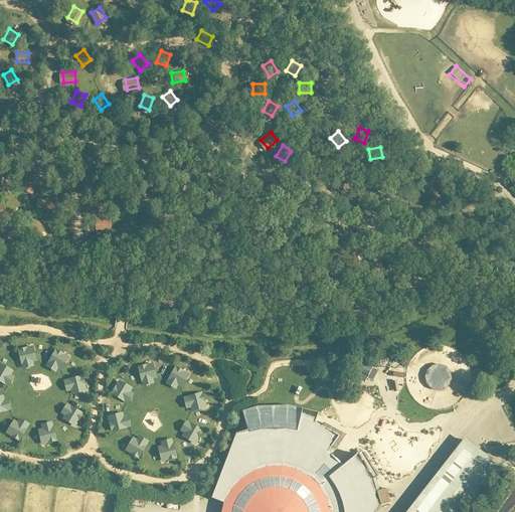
[(337,165),(335,155),(323,157),(324,167),(337,165)]
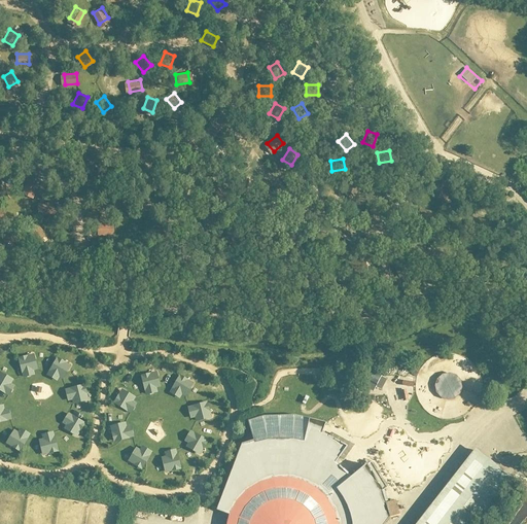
[(377,171),(369,177),(377,187),(385,180),(377,171)]
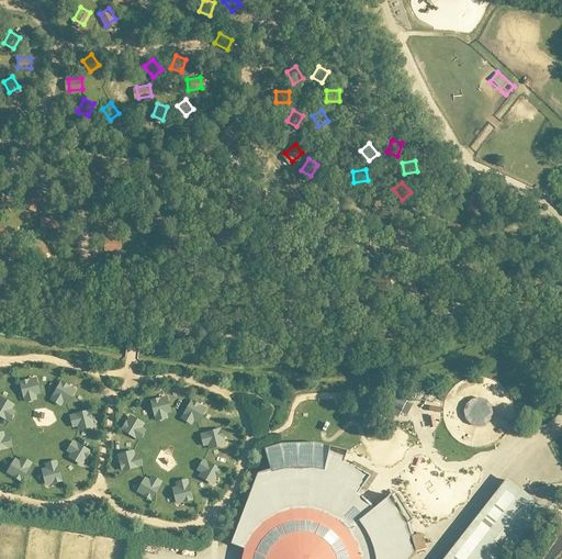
[(89,186),(86,199),(97,201),(100,189),(89,186)]
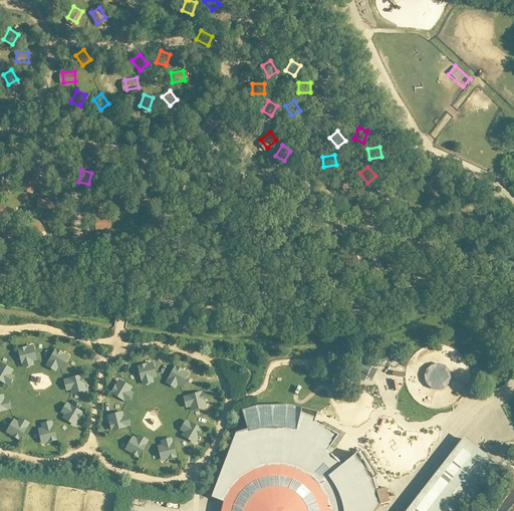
[(351,175),(342,171),(338,183),(347,186),(351,175)]
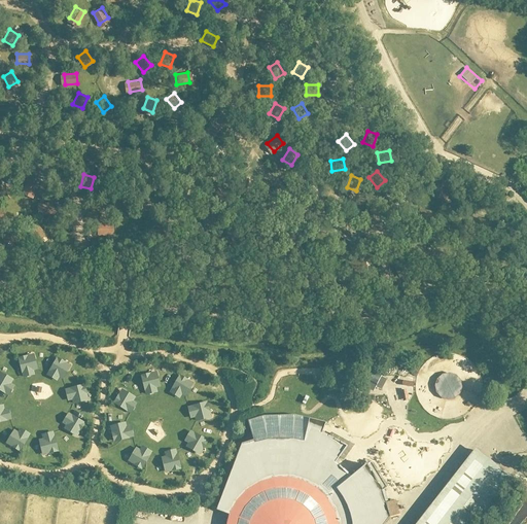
[(239,191),(249,195),(252,182),(243,179),(239,191)]
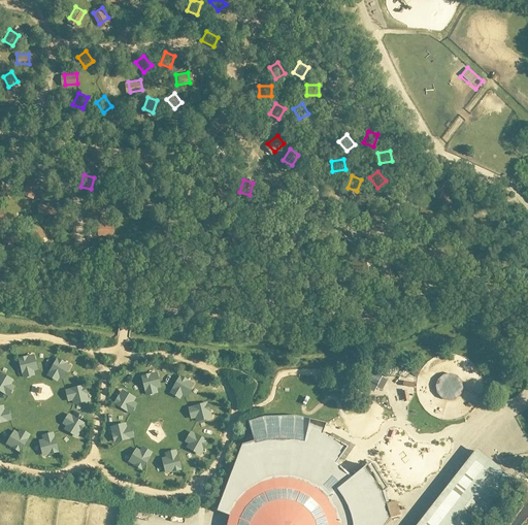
[(27,182),(23,193),(32,197),(37,186),(27,182)]
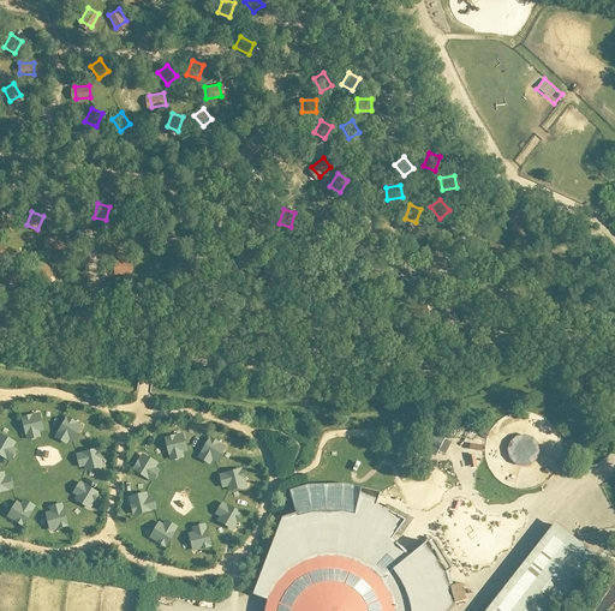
[(16,226),(7,215),(0,220),(0,225),(6,234),(16,226)]
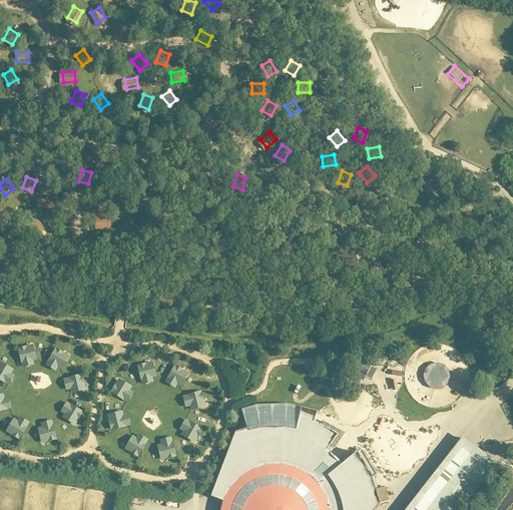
[(217,195),(224,188),(216,179),(208,186),(217,195)]
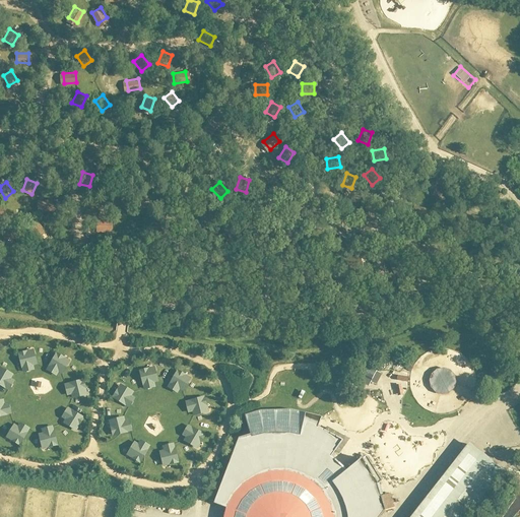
[(435,201),(444,198),(439,186),(430,190),(435,201)]
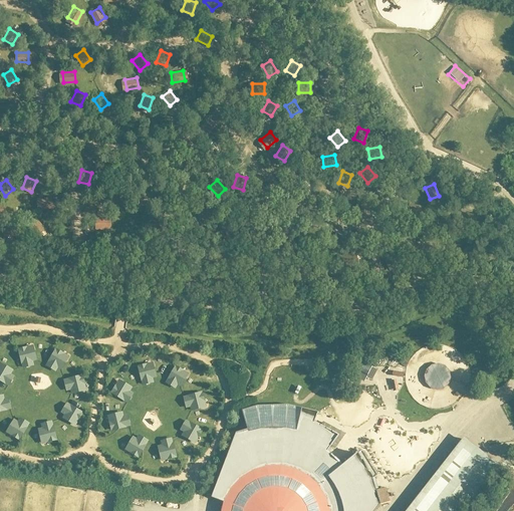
[(447,197),(455,203),(463,194),(455,187),(447,197)]
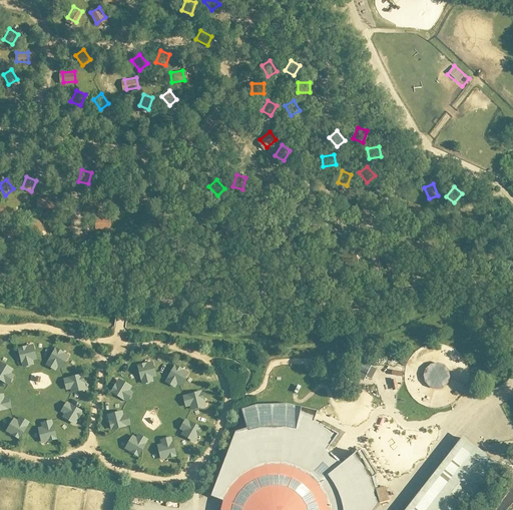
[(250,205),(263,202),(261,192),(248,195),(250,205)]
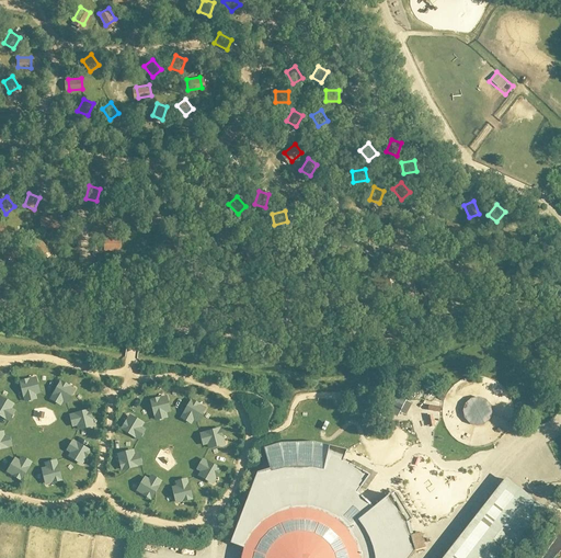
[(119,218),(126,230),(135,225),(128,213),(119,218)]
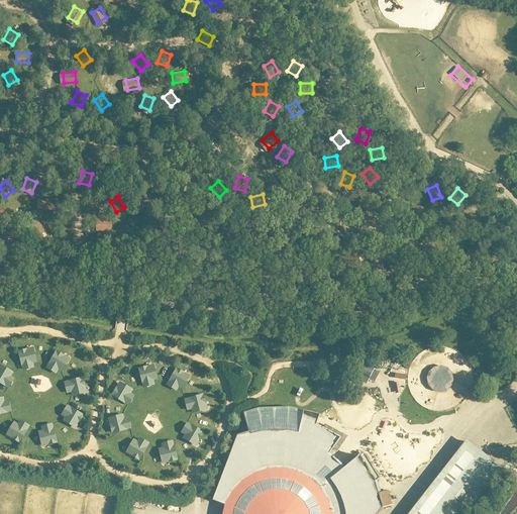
[(139,196),(133,207),(141,212),(148,202),(139,196)]
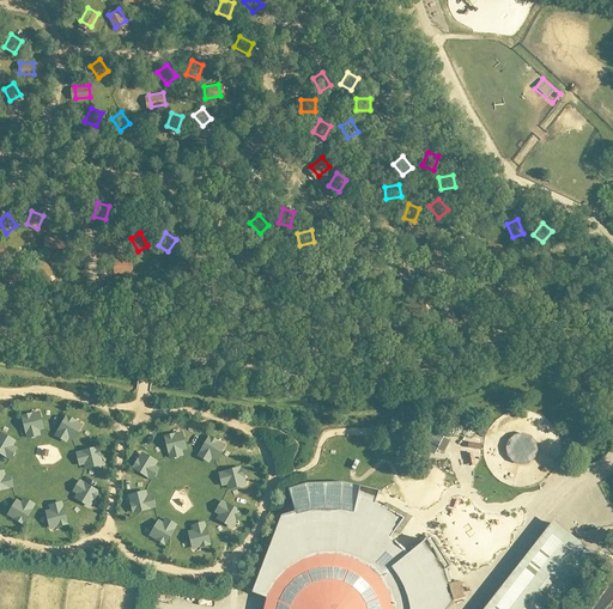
[(46,248),(60,247),(58,235),(43,237),(46,248)]
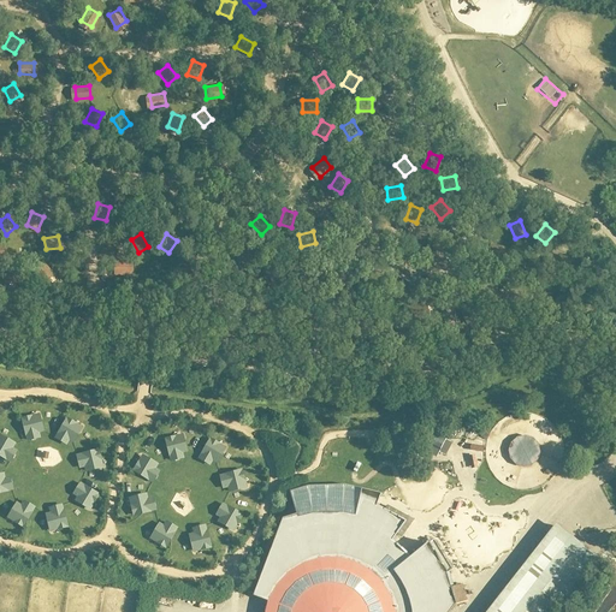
[(439,238),(427,241),(431,255),(443,253),(439,238)]
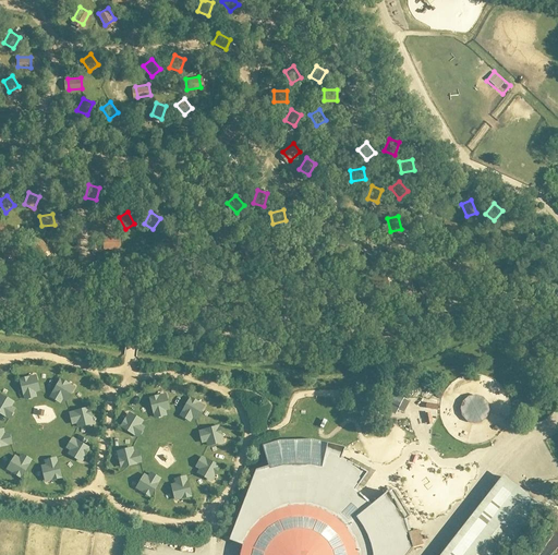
[(221,225),(223,236),(237,232),(234,221),(221,225)]
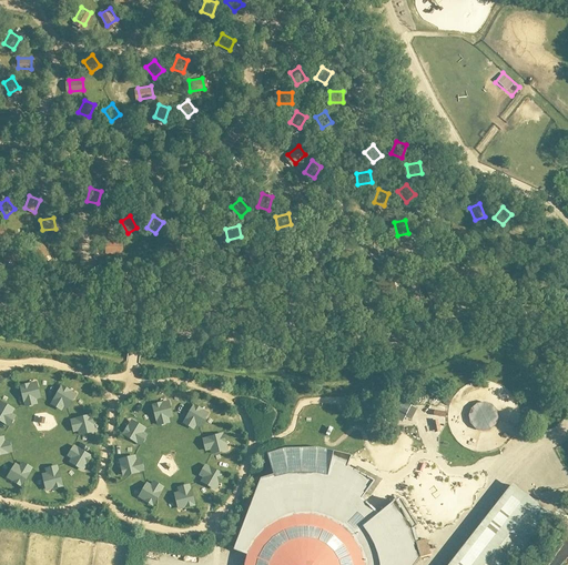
[(454,236),(467,238),(468,228),(455,225),(454,236)]
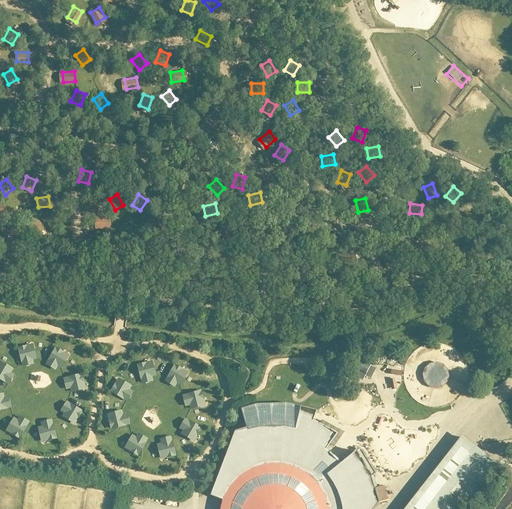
[(456,210),(454,220),(466,222),(468,212),(456,210)]
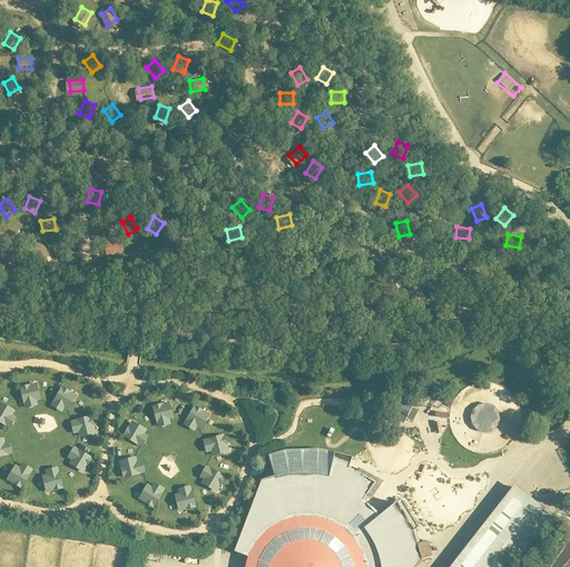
[(30,246),(38,257),(47,251),(38,240),(30,246)]
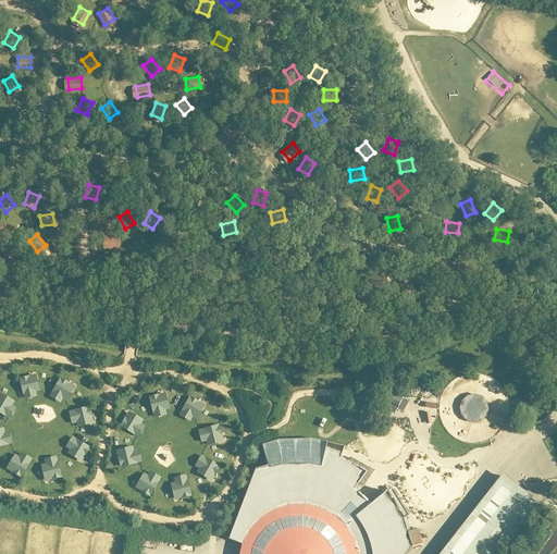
[(282,244),(272,235),(264,242),(274,251),(282,244)]
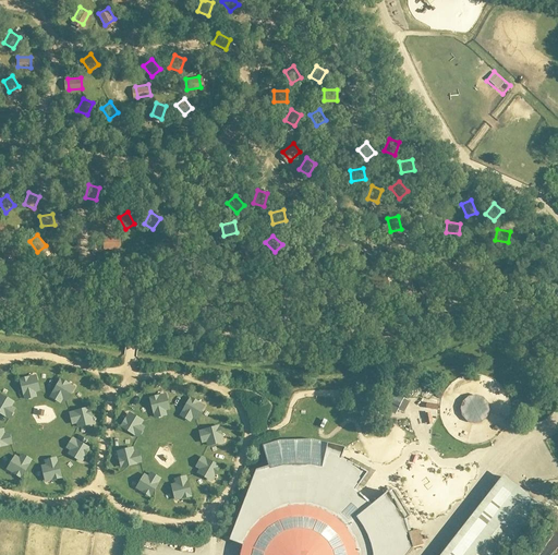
[(107,246),(120,248),(120,237),(107,237),(107,246)]
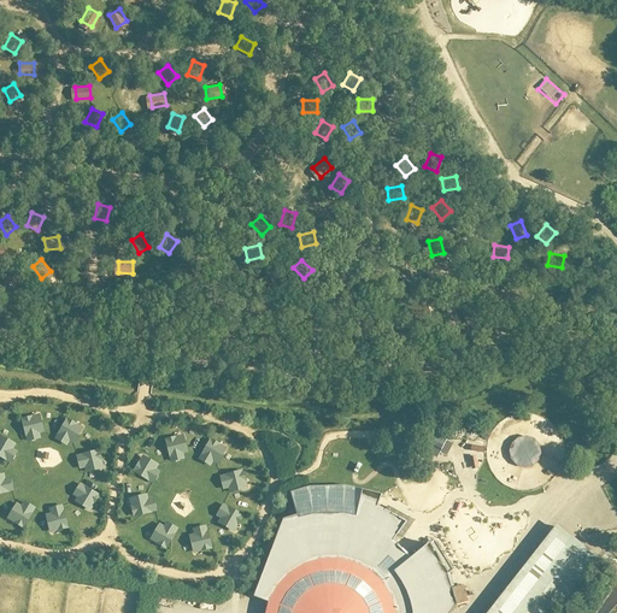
[(175,261),(174,273),(188,275),(189,263),(175,261)]
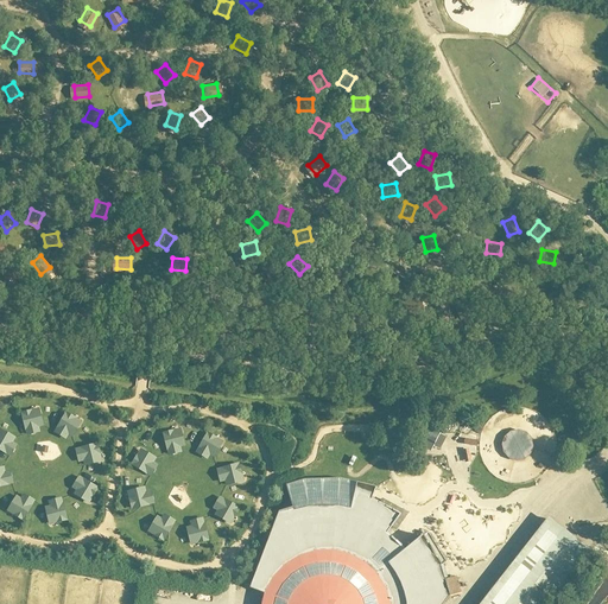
[(11,260),(5,273),(13,277),(17,278),(21,265),(11,260)]
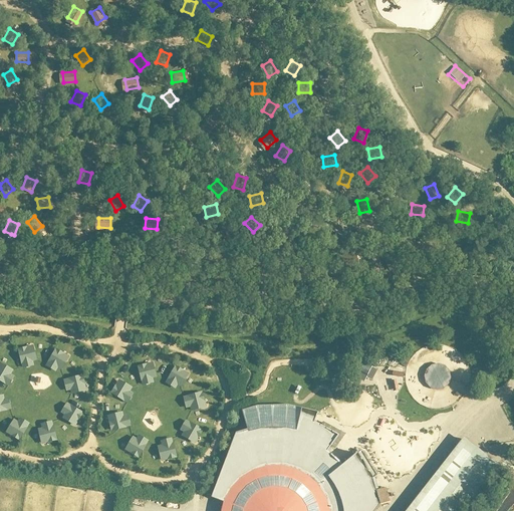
[(224,220),(220,231),(230,234),(233,222),(224,220)]
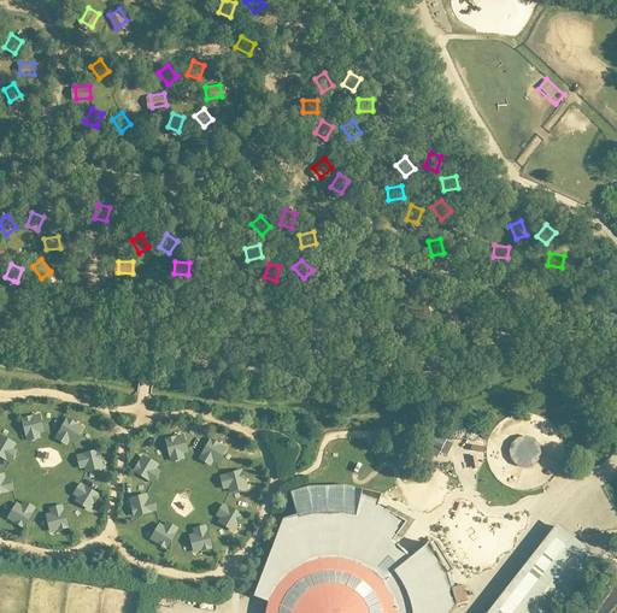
[(511,267),(501,280),(511,287),(521,275),(511,267)]
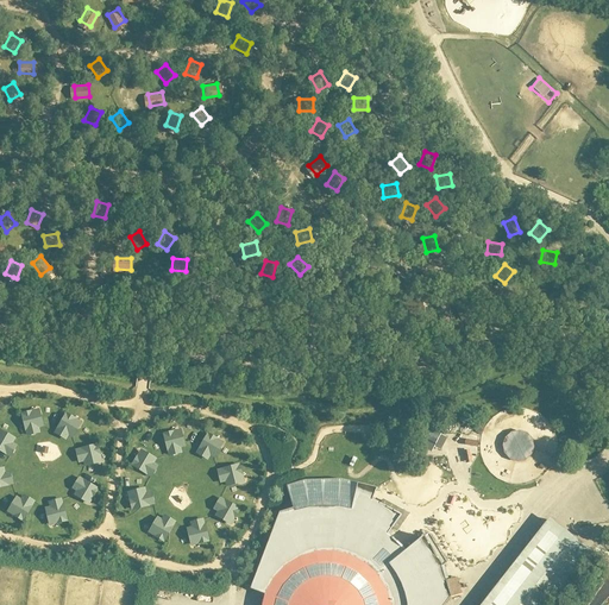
[(528,285),(539,282),(534,268),(522,272),(528,285)]
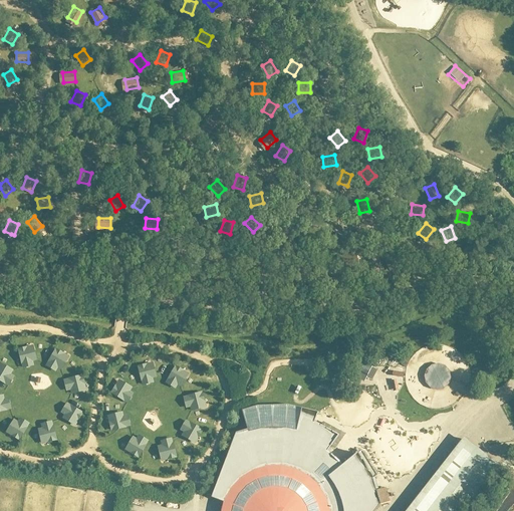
[(339,237),(330,233),(325,245),(335,248),(339,237)]
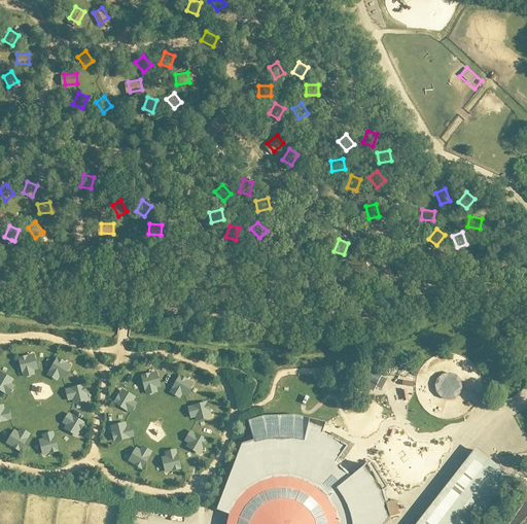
[(117,241),(111,251),(119,257),(127,246),(117,241)]
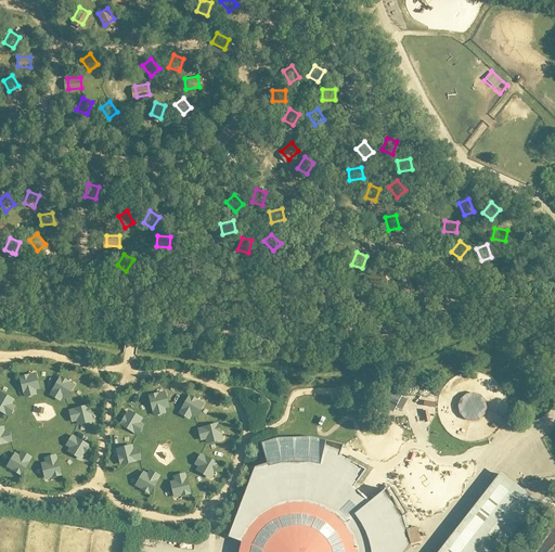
[(152,255),(142,259),(149,271),(158,266),(152,255)]
